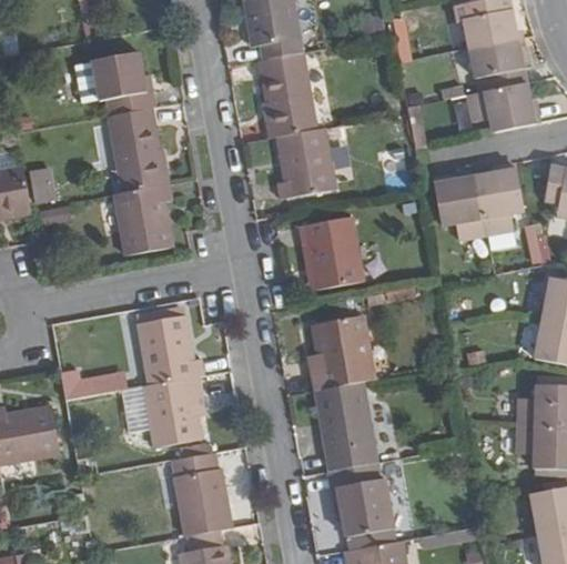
[(244,0),(253,47),(259,46),(262,60),(303,52),(293,0),(244,0)]
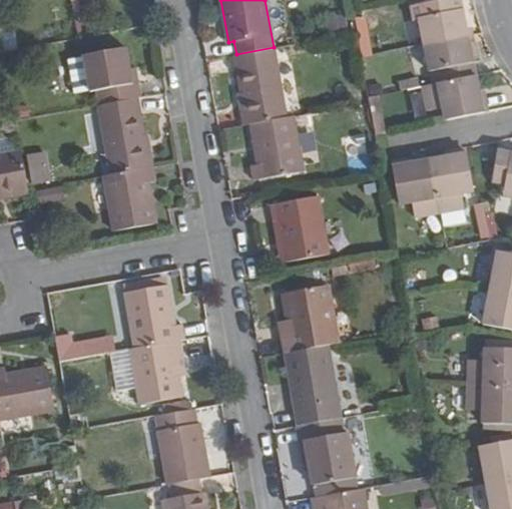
[(468,34),(460,0),(435,0),(408,5),(412,20),(418,18),(423,43),(468,34)]
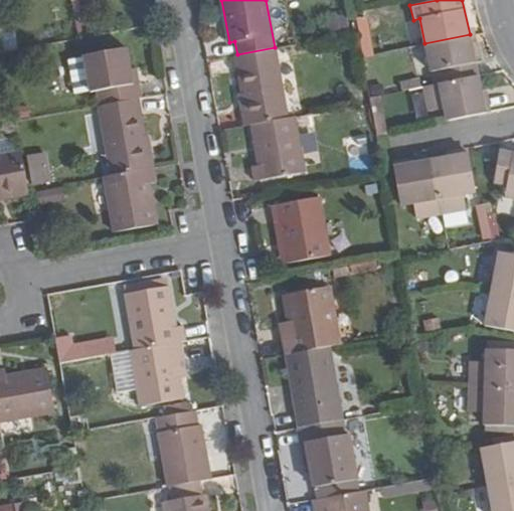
[(345,13),(321,17),(325,35),(349,31),(345,13)]
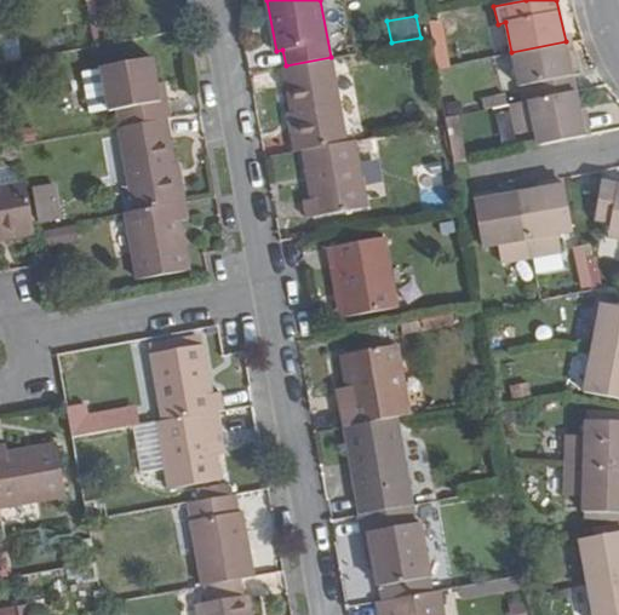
[(439,41),(441,59),(453,58),(451,40),(439,41)]
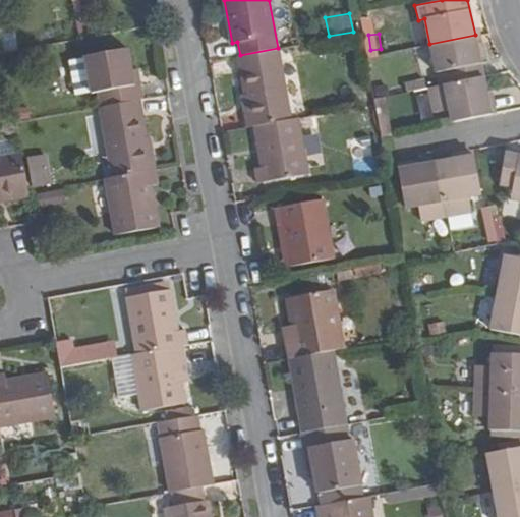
[(435,71),(449,68),(451,81),(483,74),(475,35),(429,44),(435,71)]
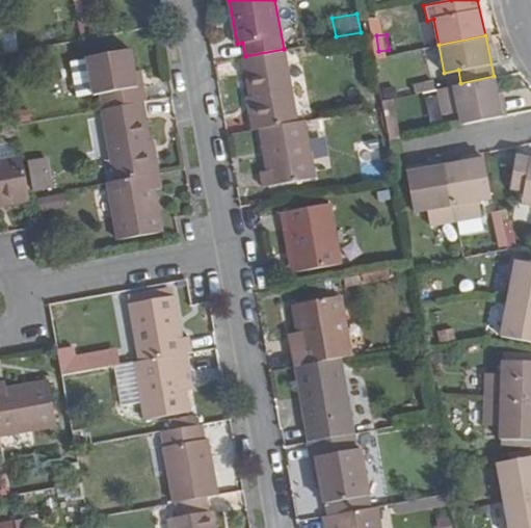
[(93,94),(100,93),(103,108),(141,101),(148,99),(144,83),(138,85),(135,68),(131,47),(85,56),(93,94)]
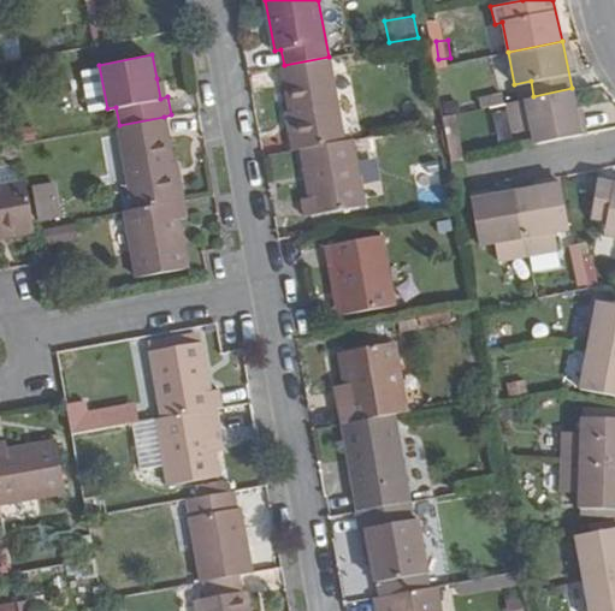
[(284,65),(282,66),(289,108),(297,148),(300,147),(343,140),(329,57),(284,65)]
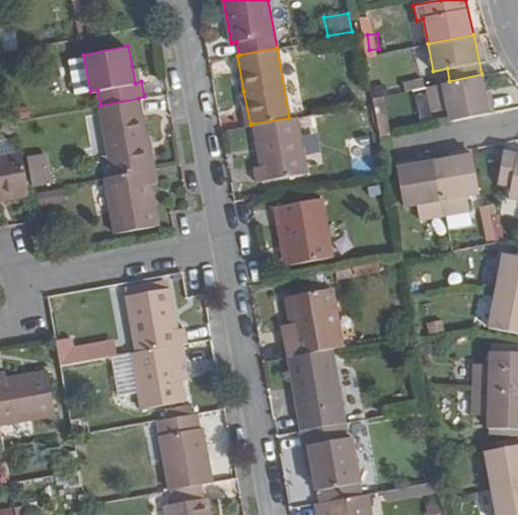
[(73,91),(89,88),(83,55),(66,57),(73,91)]
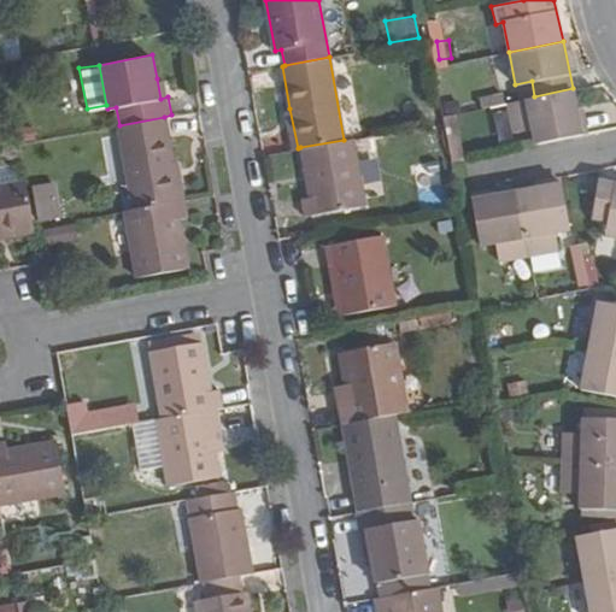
[(164,77),(157,78),(160,99),(168,96),(164,77)]
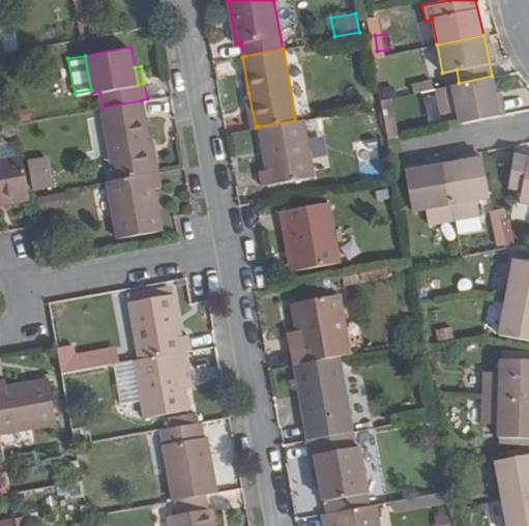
[(440,113),(457,110),(459,122),(499,115),(492,76),(459,83),(436,87),(440,113)]
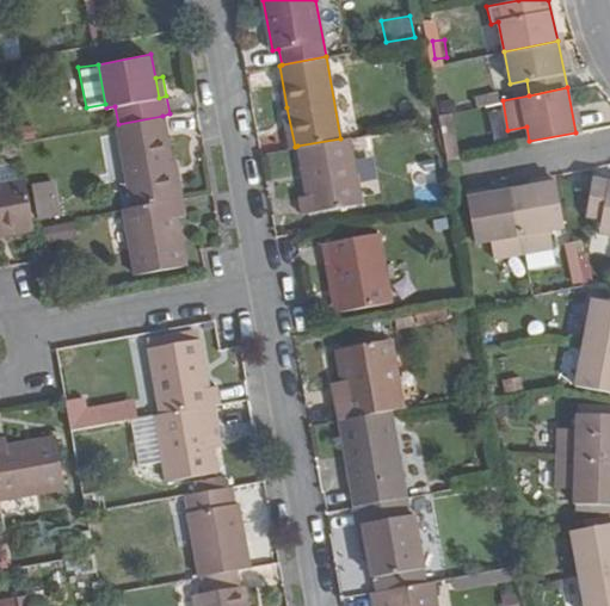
[(475,106),(499,101),(498,92),(473,97),(475,106)]
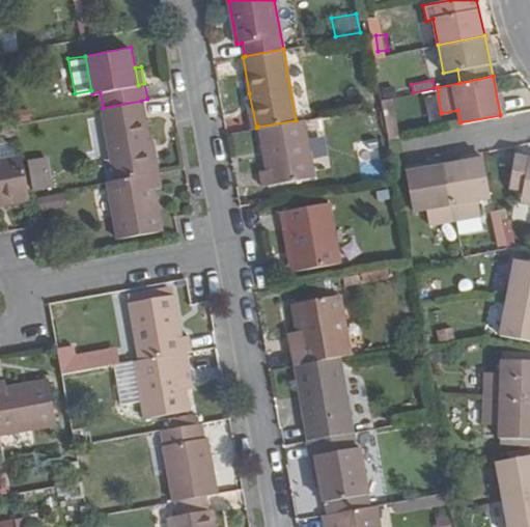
[(393,86),(379,88),(380,99),(395,95),(393,86)]
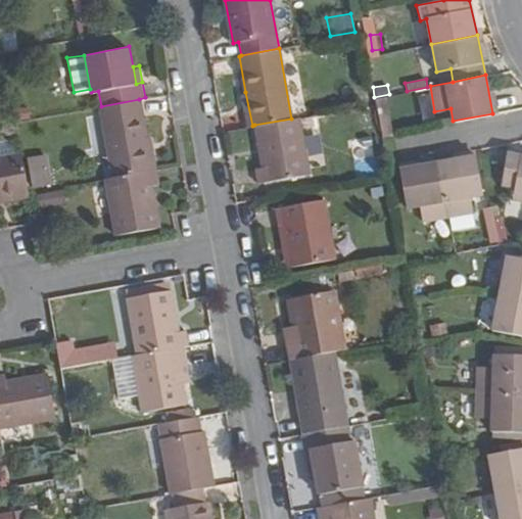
[(245,92),(240,93),(246,126),(252,126),(245,92)]
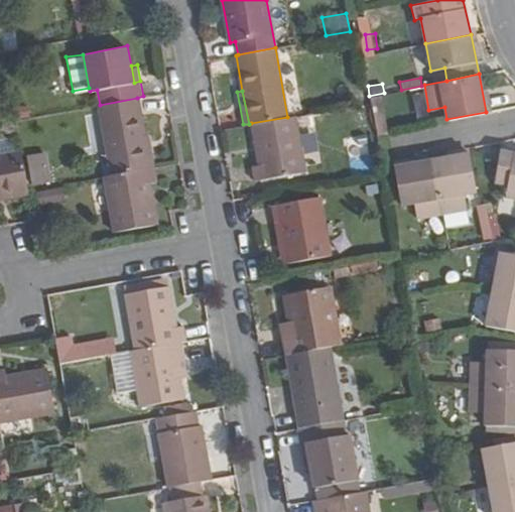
[(100,105),(98,105),(111,173),(152,165),(147,133),(143,133),(137,98),(100,105)]
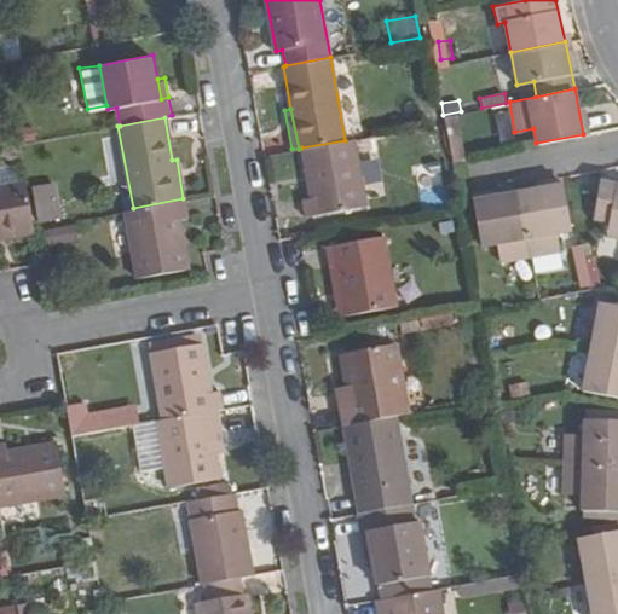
[(304,215),(365,206),(354,138),(345,140),(301,148),(310,198),(301,200),(304,215)]
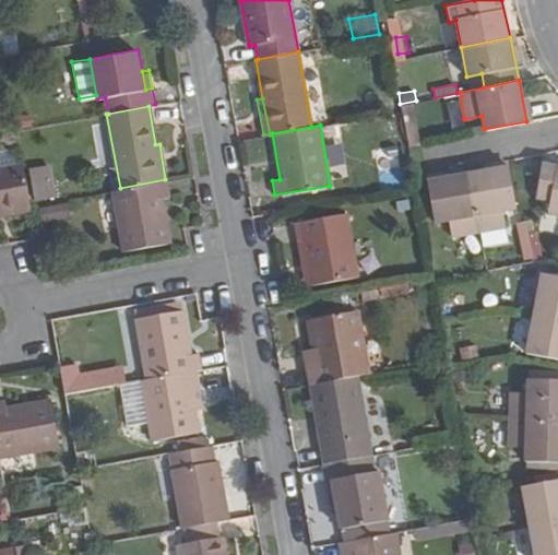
[(405,134),(407,144),(419,141),(418,132),(405,134)]
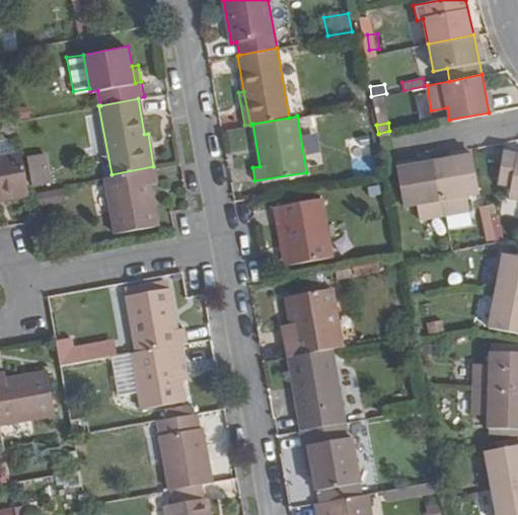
[(368,131),(348,133),(350,152),(370,151),(368,131)]
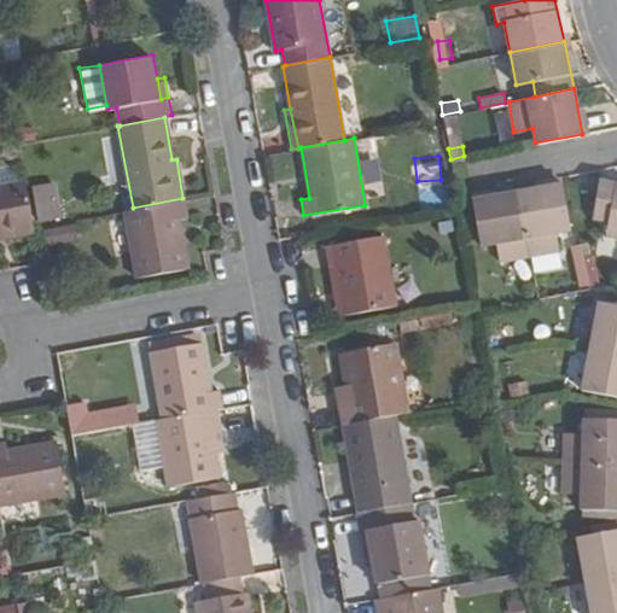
[(36,216),(60,214),(54,177),(30,181),(36,216)]
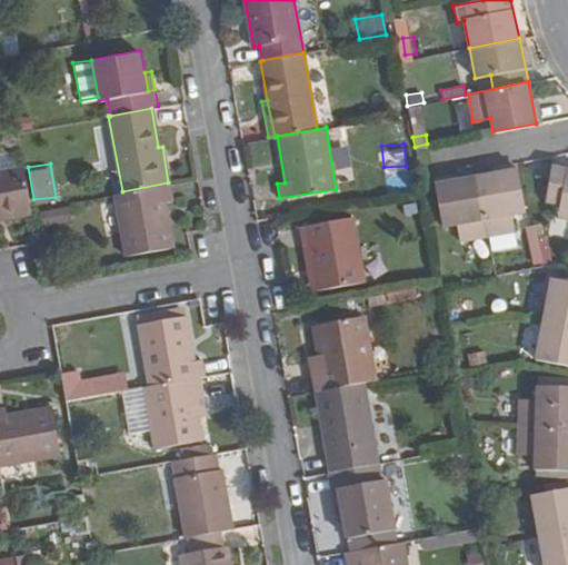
[(559,202),(557,218),(567,219),(567,167),(552,165),(546,201),(559,202)]
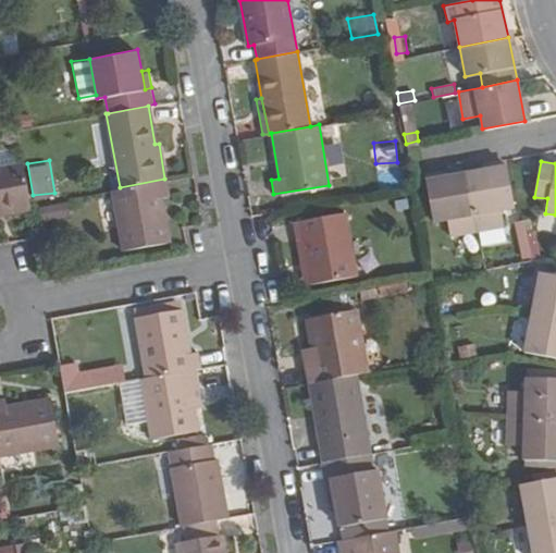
[(23,162),(0,166),(0,210),(31,204),(23,162)]
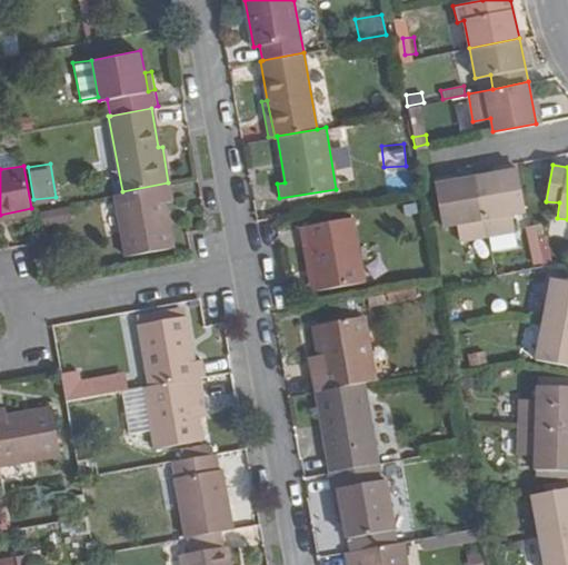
[(517,168),(477,176),(487,234),(512,229),(510,214),(524,210),(517,168)]
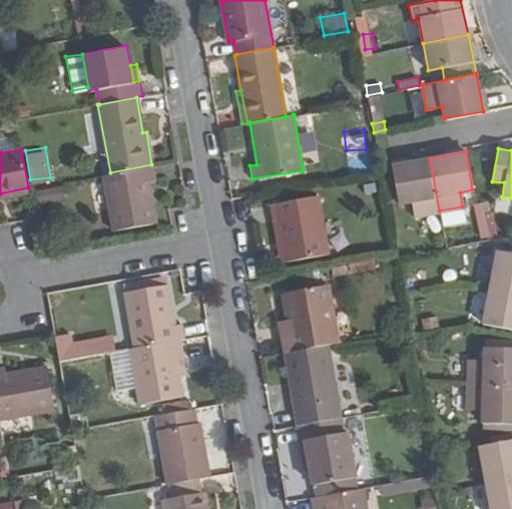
[(411,200),(414,215),(439,210),(430,158),(392,163),(399,202),(411,200)]
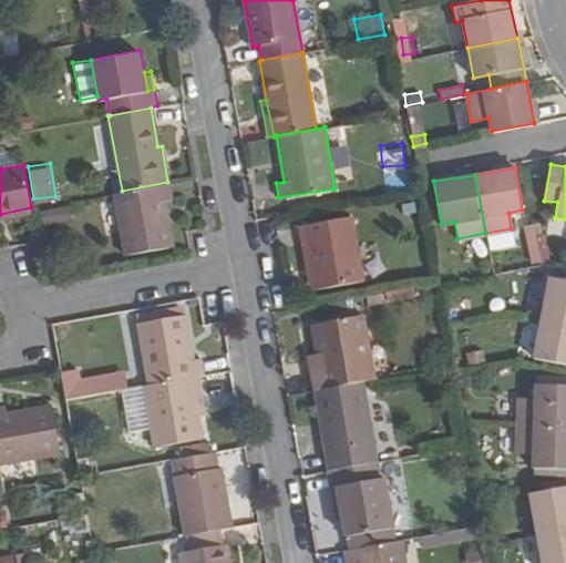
[(164,198),(172,197),(170,182),(167,182),(122,191),(114,192),(125,253),(172,245),(164,198)]
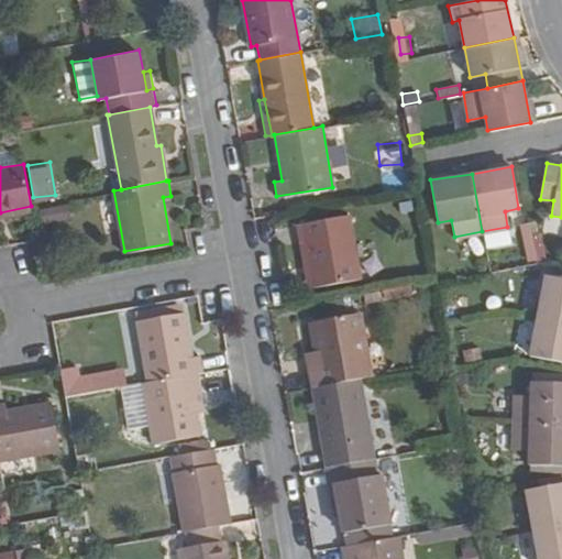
[(43,225),(70,215),(64,197),(36,208),(43,225)]
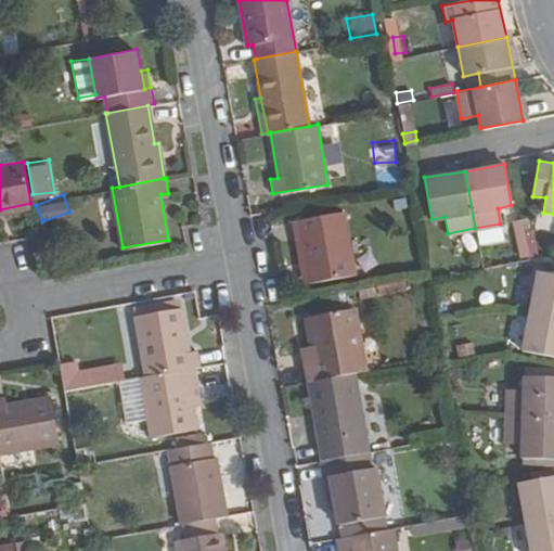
[(391,200),(393,209),(407,207),(406,197),(391,200)]
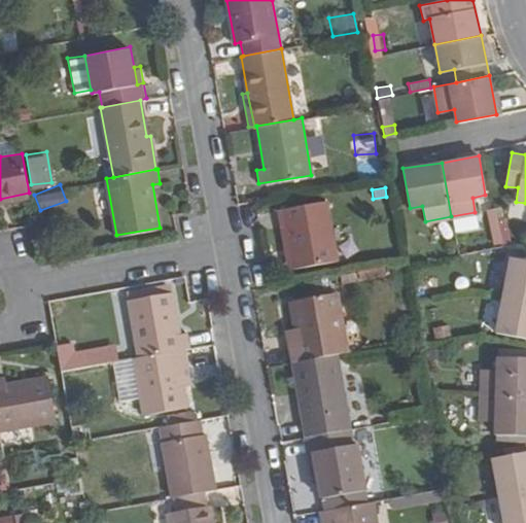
[(0,203),(30,199),(29,193),(0,199),(0,203)]
